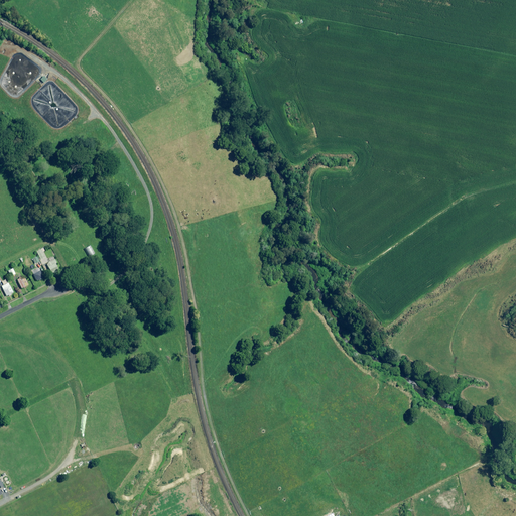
[(95,253),(90,245),(85,249),(89,256),(95,253)]
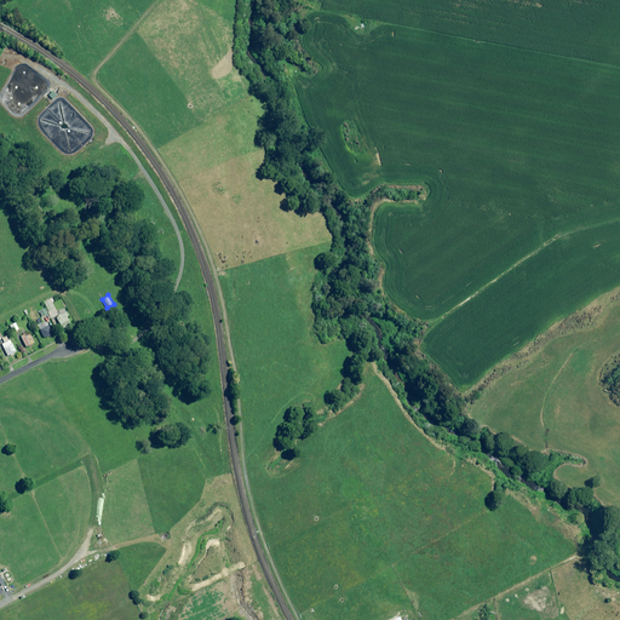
[(55,309),(50,299),(44,303),(49,313),(55,309)]
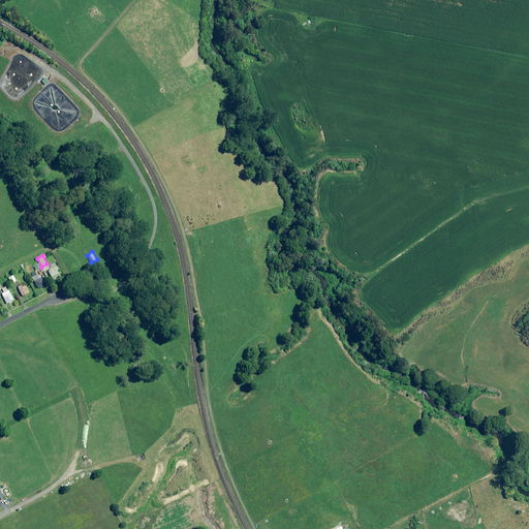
[(58,270),(56,266),(50,270),(48,271),(53,280),(54,279),(55,280),(58,279),(57,278),(60,277),(56,271),(58,270)]
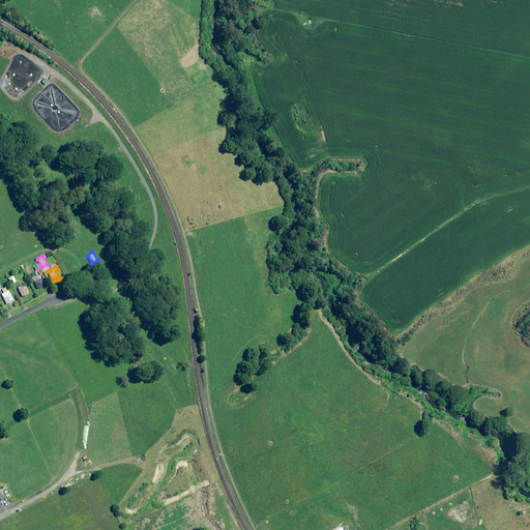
[(39,288),(39,289),(42,288),(42,286),(43,286),(40,277),(37,280),(37,277),(33,280),(37,289),(39,288)]
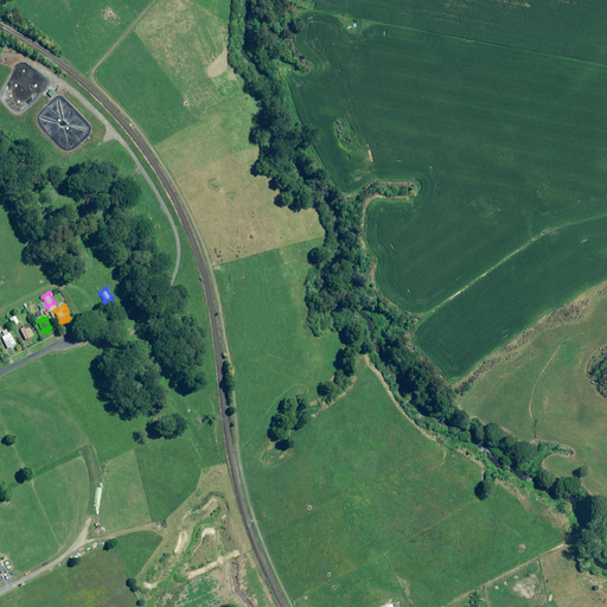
[(27,338),(27,340),(32,338),(31,337),(33,336),(29,327),(26,328),(25,326),(19,328),(25,339),(27,338)]
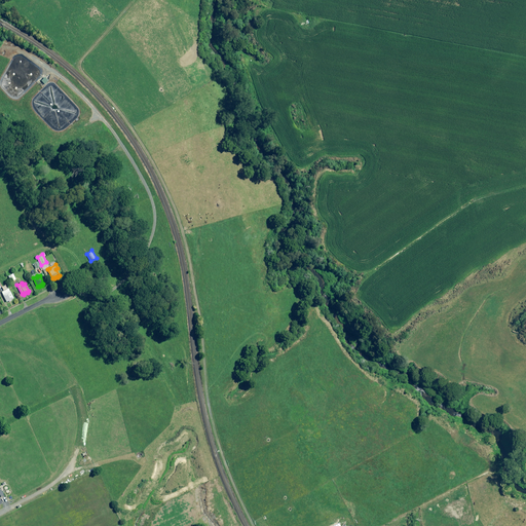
[(8,301),(9,302),(11,301),(11,300),(13,299),(8,289),(1,292),(6,302),(8,301)]
